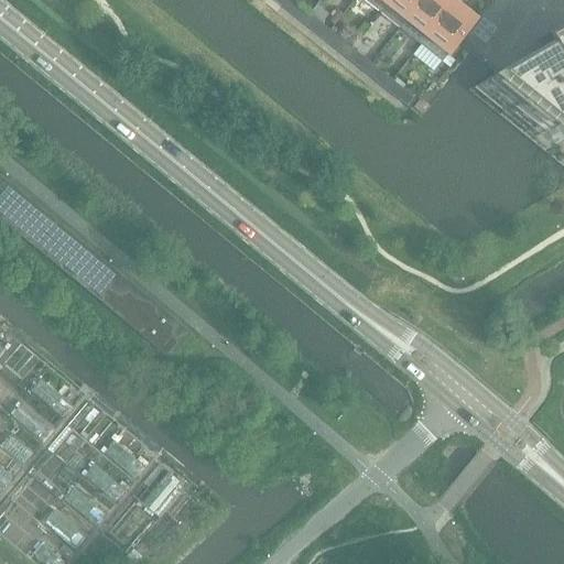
[(285,0),(281,7),(302,23),(308,14),(291,0),(285,0)]
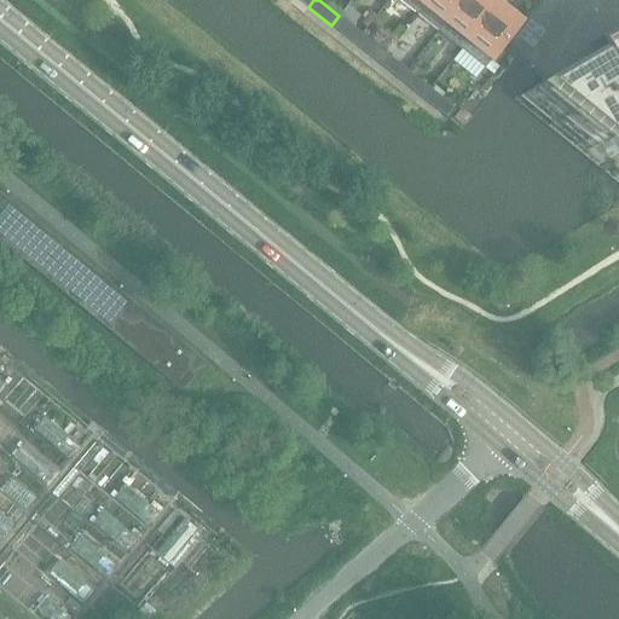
[(399,0),(416,13),(426,0),(399,0)]
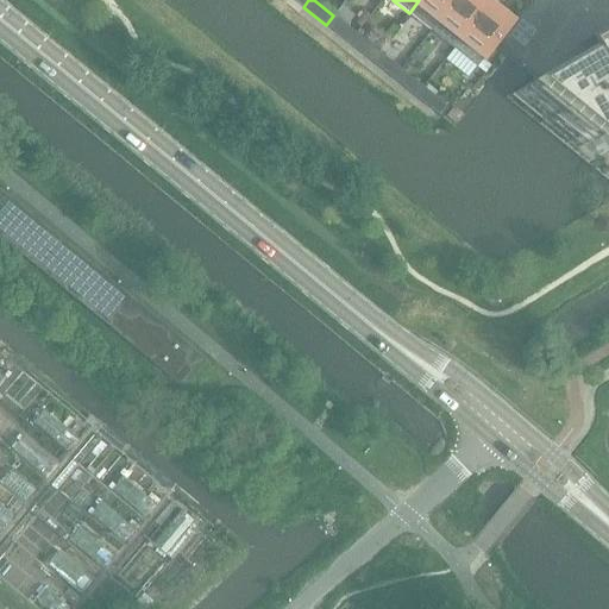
[(419,0),(409,13),(431,31),(454,0),(419,0)]
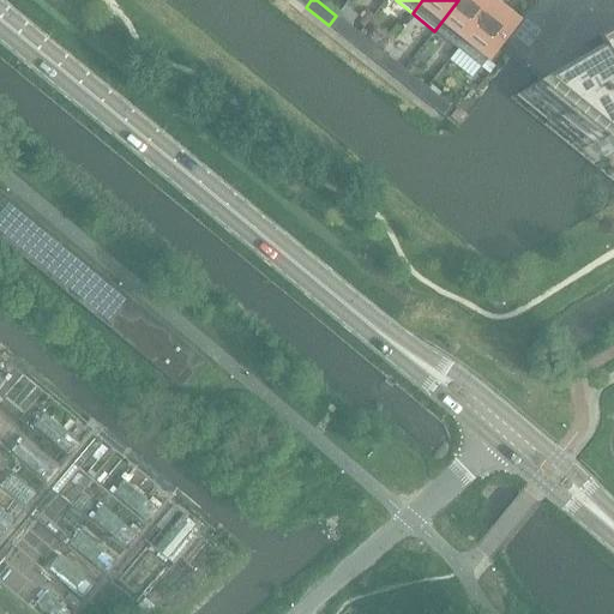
[(458,0),(434,31),(457,49),(494,2),(491,0),(458,0)]
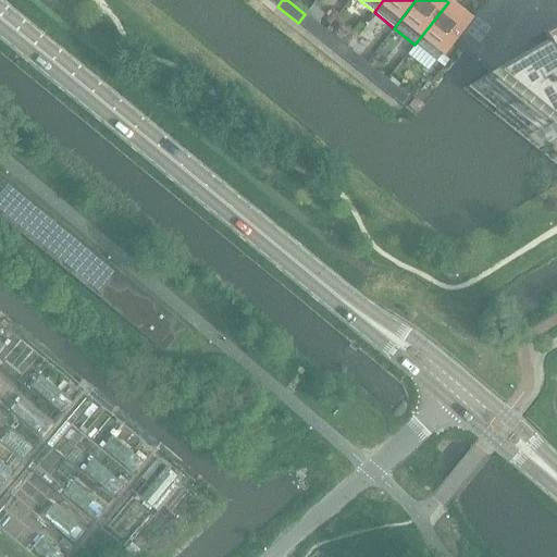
[(469,20),(448,2),(415,45),(435,61),(469,20)]
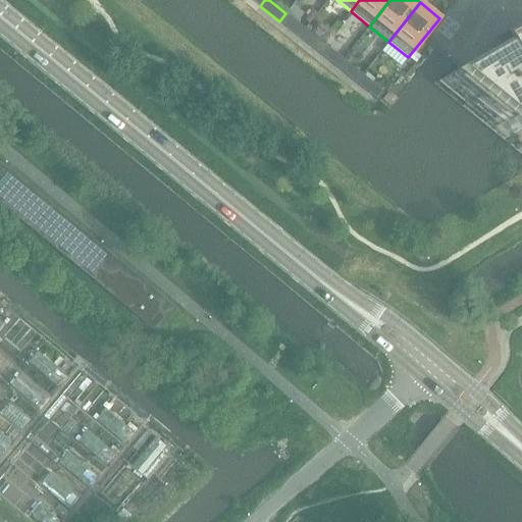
[(312,10),(304,19),(309,23),(317,13),(312,10)]
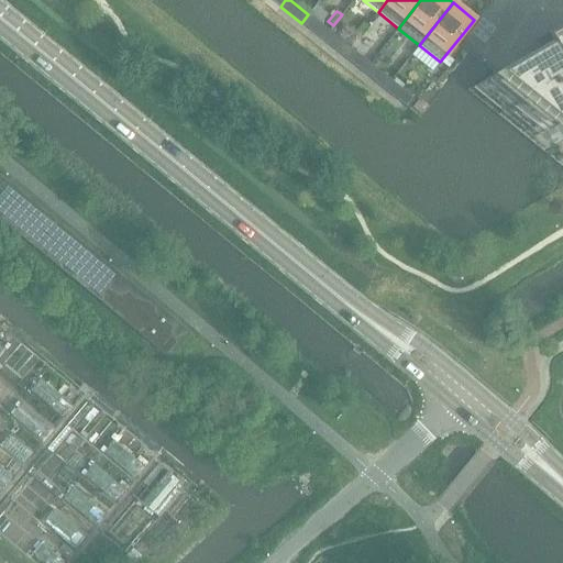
[(301,23),(322,40),(329,31),(308,14),(301,23)]
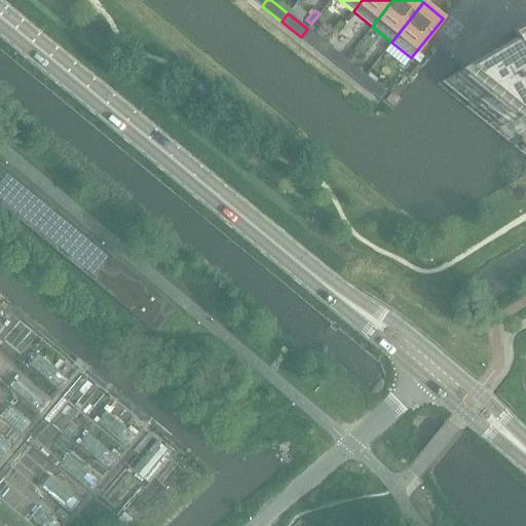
[(516,39),(444,80),(501,126),(524,113),(525,116),(525,28),(524,24),(512,31),(516,39)]
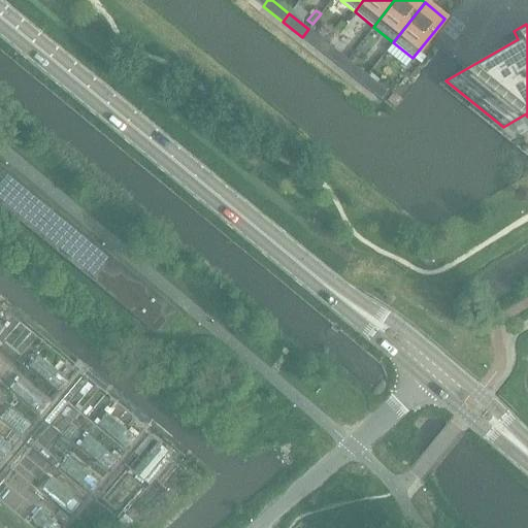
[(322,53),(340,68),(348,60),(328,44),(322,53)]
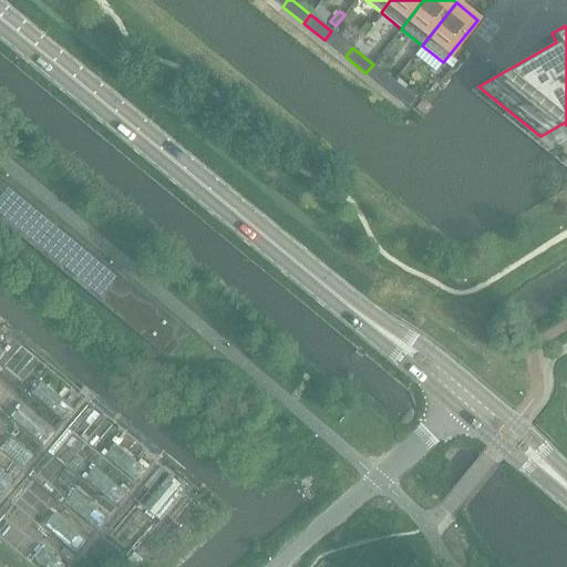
[(366,73),(387,89),(393,81),(373,64),(366,73)]
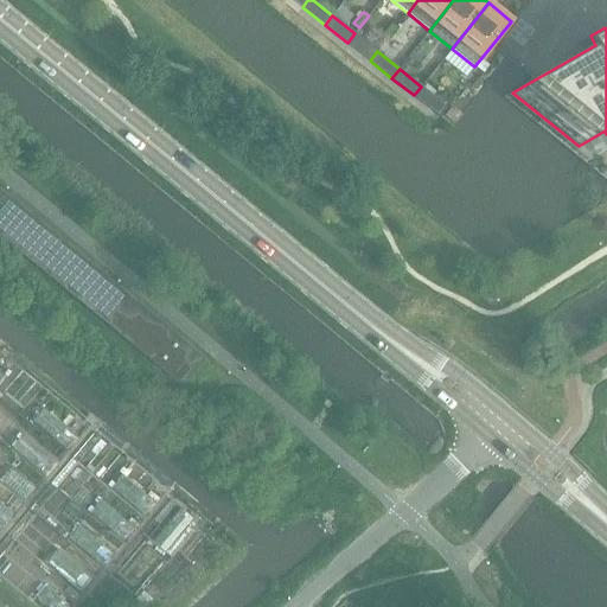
[(443,104),(421,87),(414,95),(436,114),(443,104)]
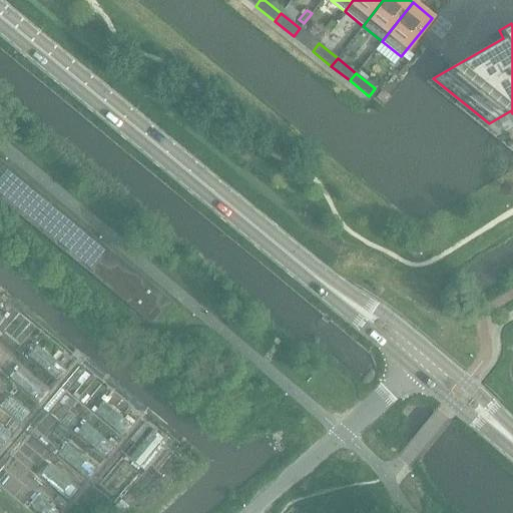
[(382,90),(376,98),(384,104),(390,95),(382,90)]
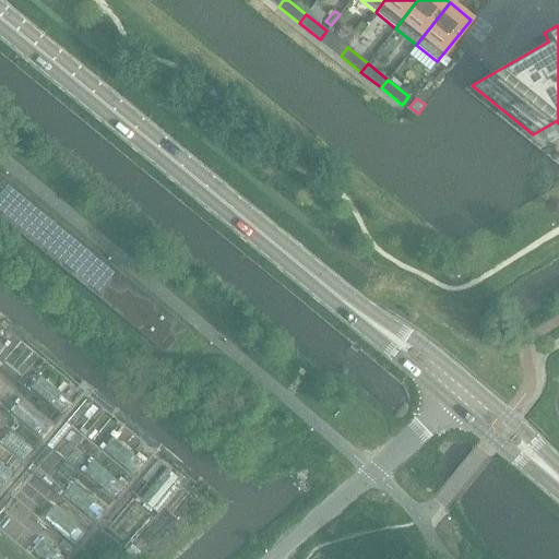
[(0,214),(164,353),(185,326),(16,187),(0,173),(0,214)]
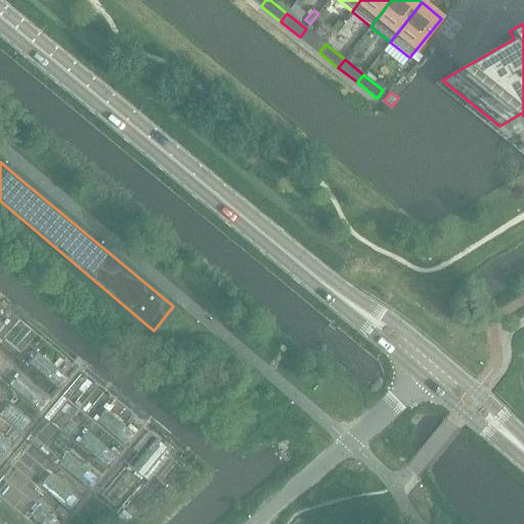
[(37,354),(29,363),(58,388),(67,378),(37,354)]
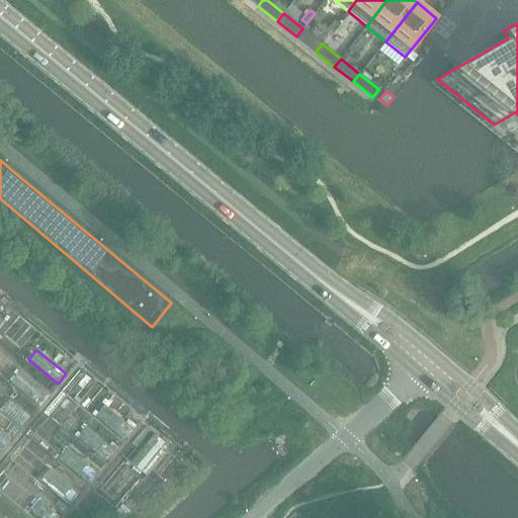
[(19,372),(11,381),(39,406),(48,396),(19,372)]
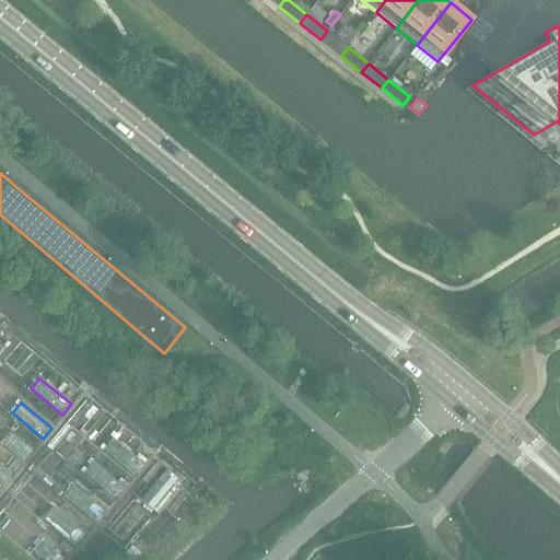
[(12,434),(3,445),(23,462),(32,451),(12,434)]
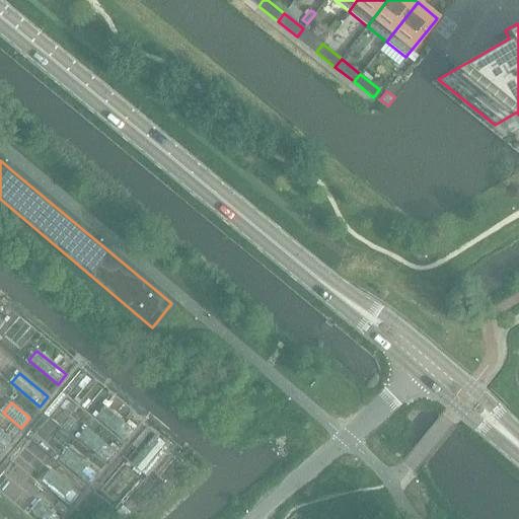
[(104,406),(96,417),(125,440),(133,430),(104,406)]
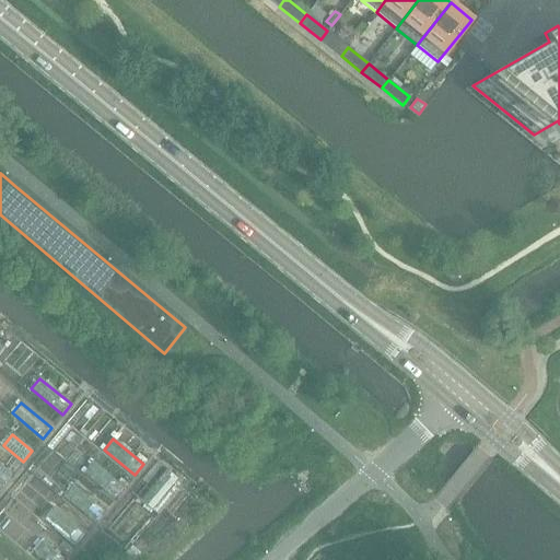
[(93,462),(84,473),(115,498),(124,488),(93,462)]
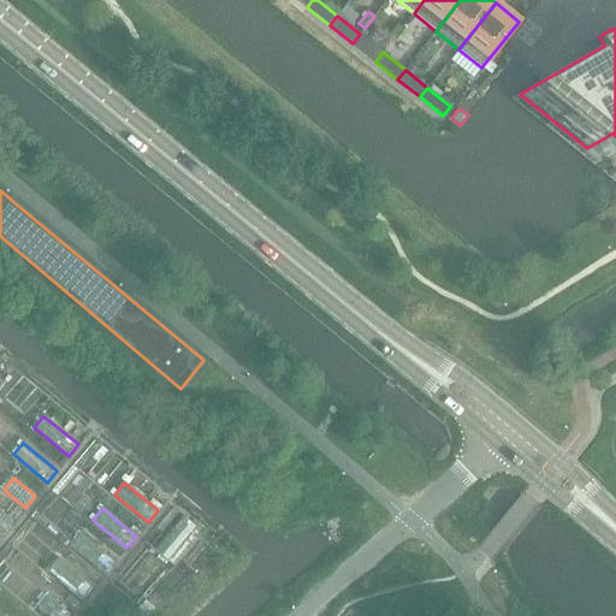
[(0,510),(0,531),(4,533),(13,522),(0,510)]
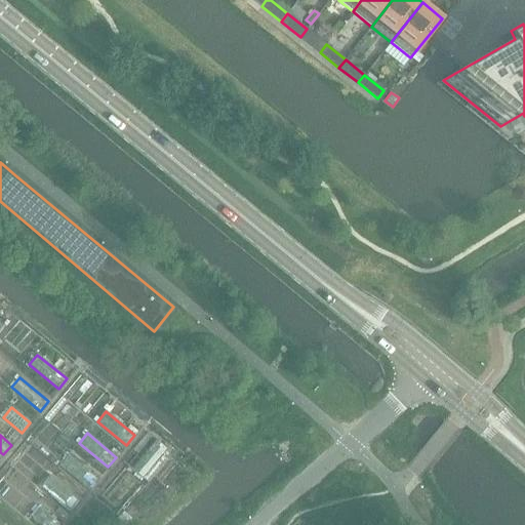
[(156,441),(132,470),(143,479),(167,449),(156,441)]
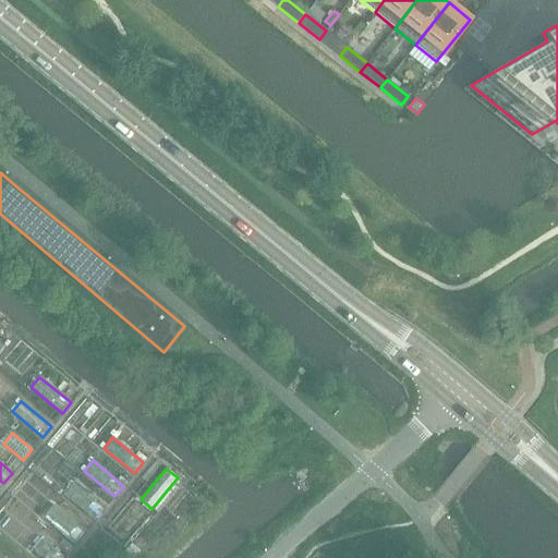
[(72,484),(63,494),(95,520),(104,509),(72,484)]
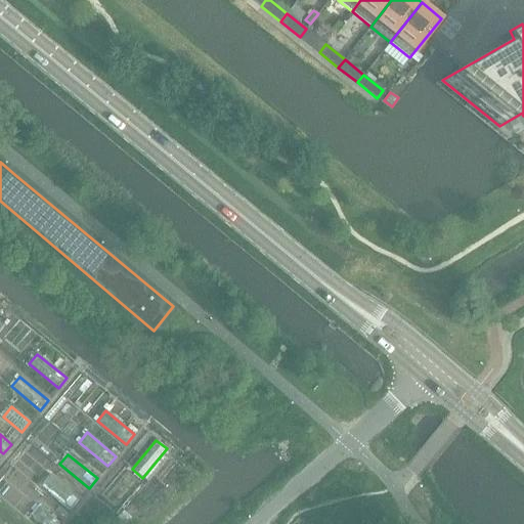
[(49,476),(41,486),(71,511),(79,500),(49,476)]
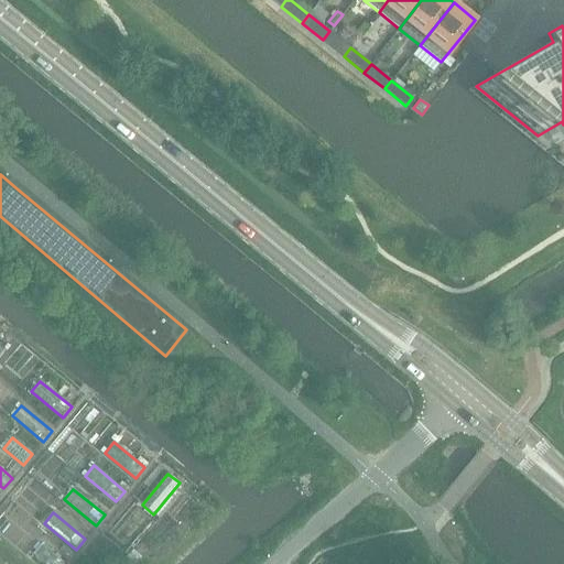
[(44,546),(36,556),(45,563),(63,563),(64,563),(44,546)]
